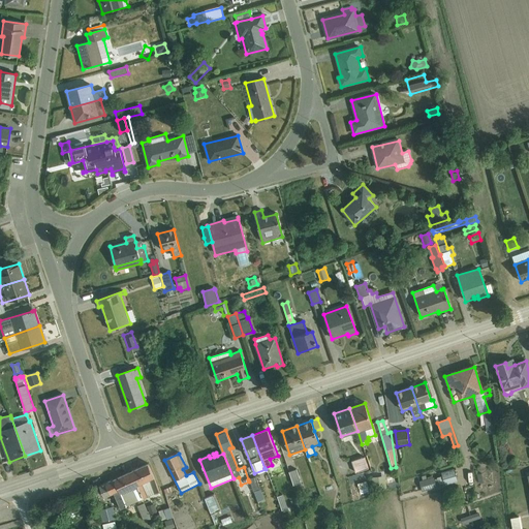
[(365,458),(351,462),(355,473),(369,469),(365,458)]
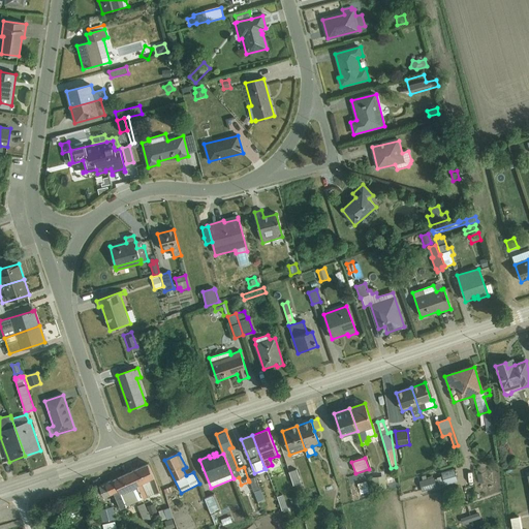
[(139,468),(151,495),(159,491),(148,464),(139,468)]
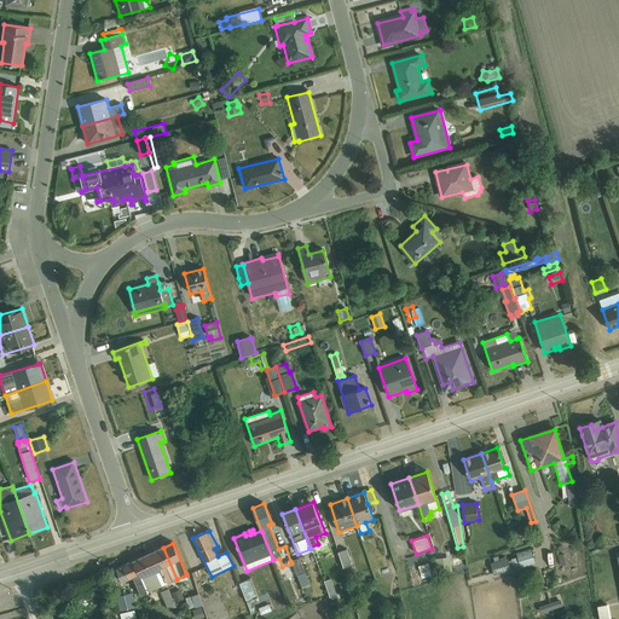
[(154,553),(168,584),(177,579),(163,548),(154,553)]
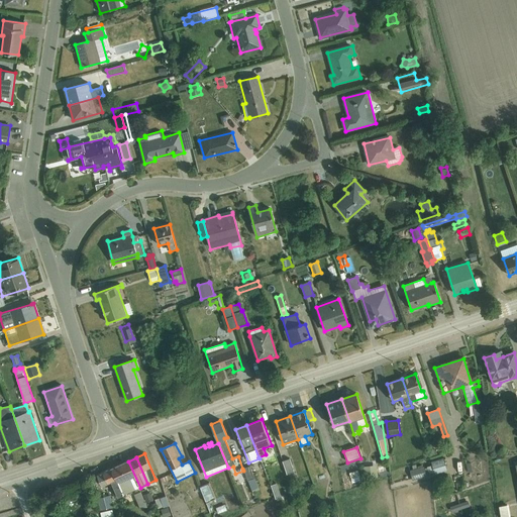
[(290,458),(282,461),(287,475),(294,472),(290,458)]
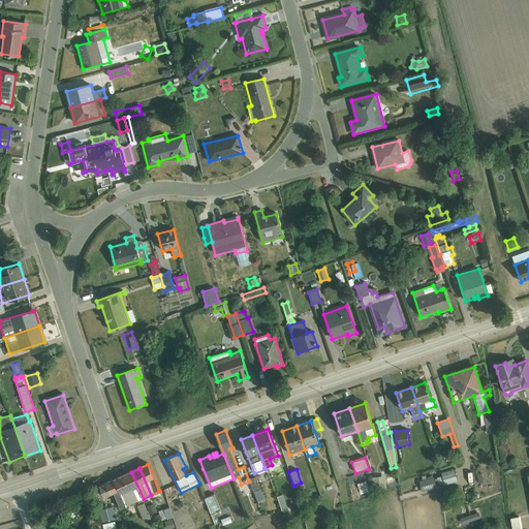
[(437,479),(439,485),(439,486),(444,484),(445,486),(458,483),(454,469),(441,473),(442,476),(437,478),(437,479)]
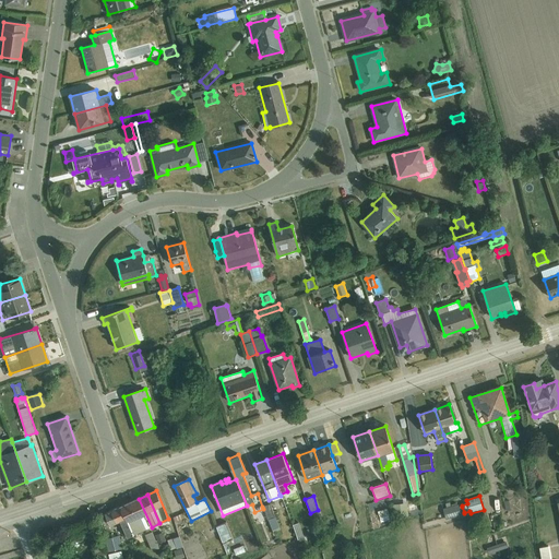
[(121,507),(134,535),(152,527),(139,499),(121,507)]
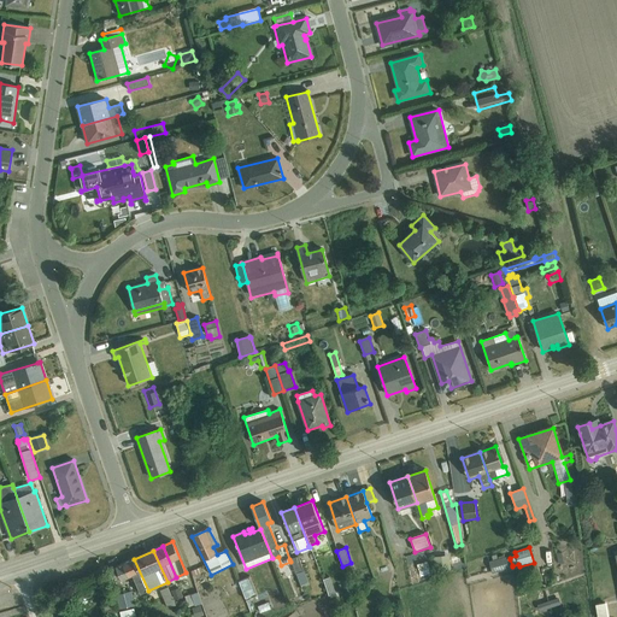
[(289,559),(291,562),(301,588),(310,586),(298,556),(289,559)]
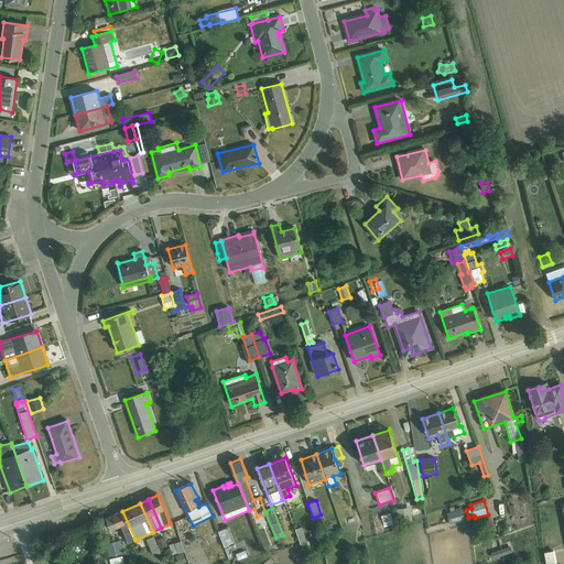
[(411,508),(396,510),(398,523),(412,521),(411,508)]
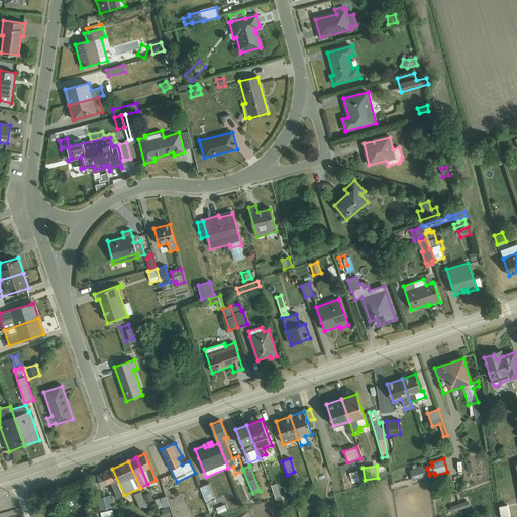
[(389,466),(378,469),(380,477),(390,474),(389,466)]
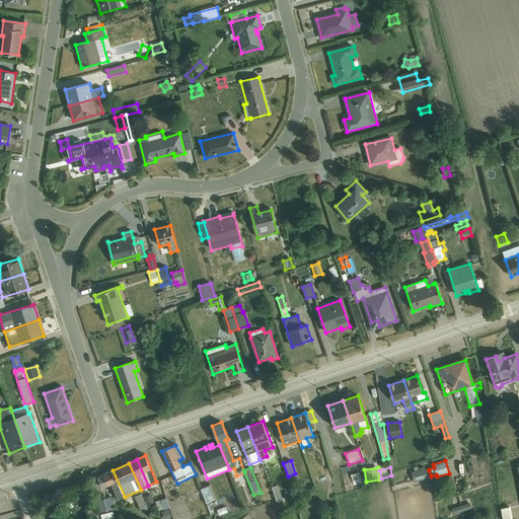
[(431,475),(429,470),(426,471),(425,468),(412,472),(415,484),(428,478),(428,476),(431,475)]
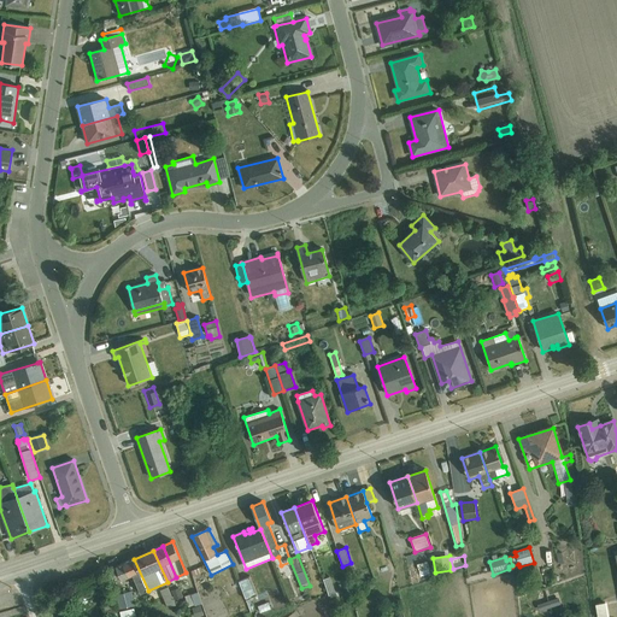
[(148,591),(134,559),(116,568),(122,581),(133,576),(141,594),(148,591)]
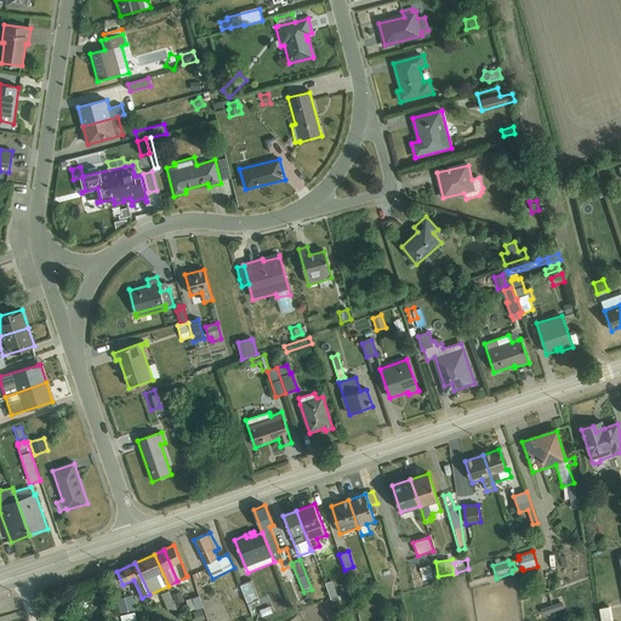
[(429,564),(419,568),(423,581),(433,577),(429,564)]
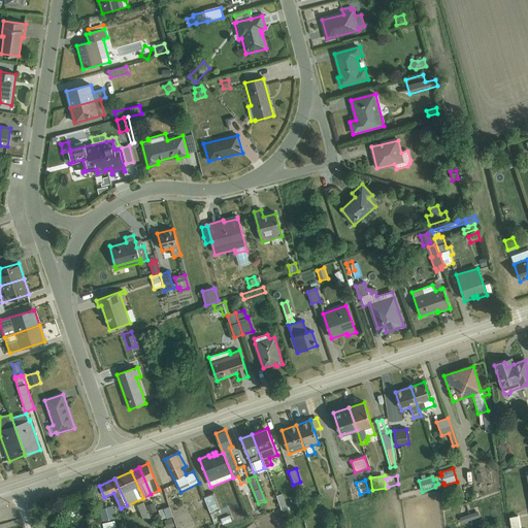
[(158,487),(163,496),(173,491),(168,482),(158,487)]
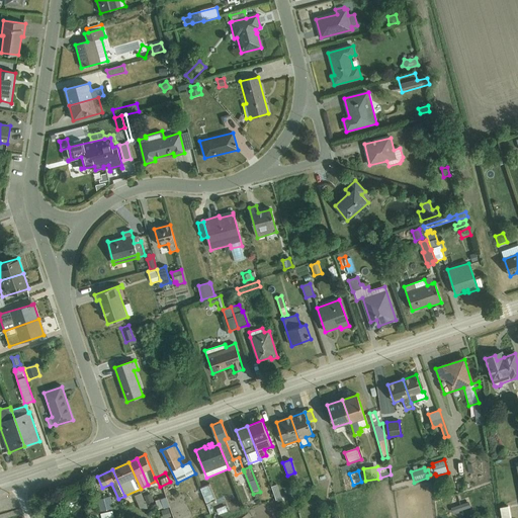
[(200,488),(206,504),(216,500),(209,484),(200,488)]
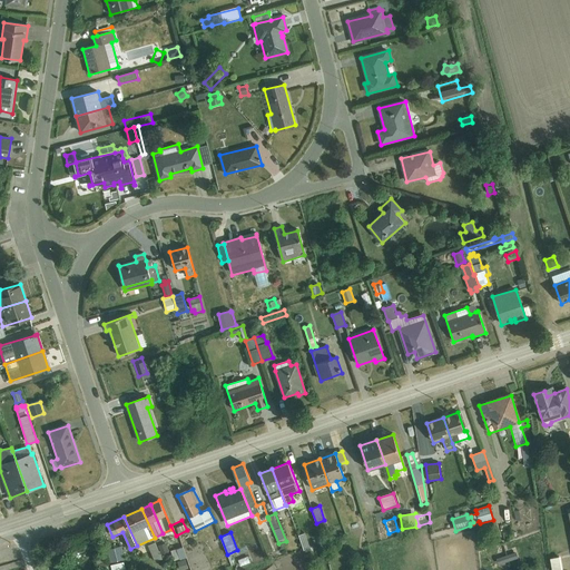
[(305,533),(298,536),(303,550),(310,548),(305,533)]
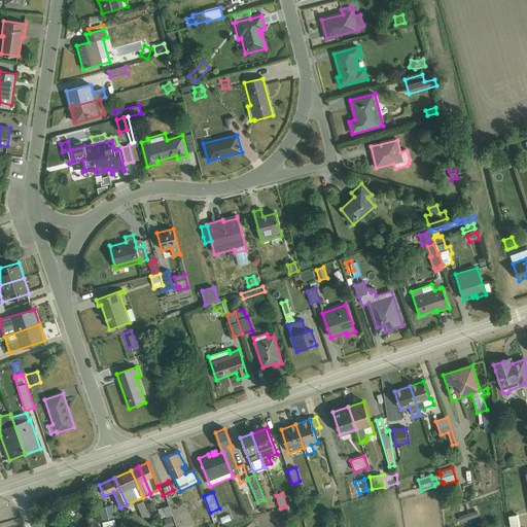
[(210,513),(204,496),(194,500),(197,508),(200,507),(205,520),(211,518),(210,513)]
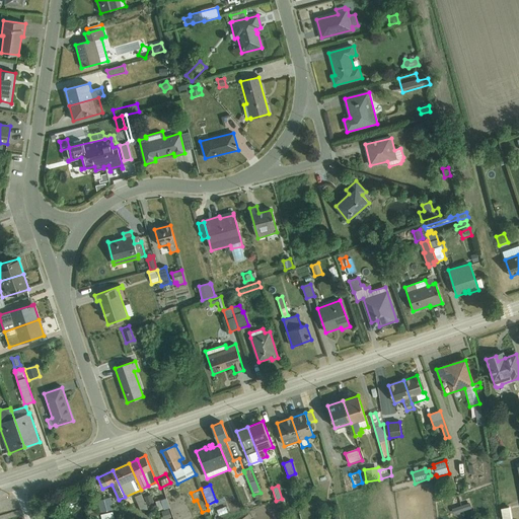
[(141,494),(135,497),(141,512),(147,509),(141,494)]
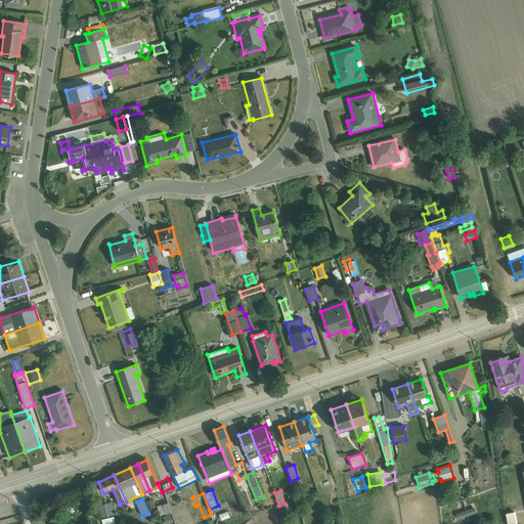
[(153,499),(145,501),(148,510),(155,508),(153,499)]
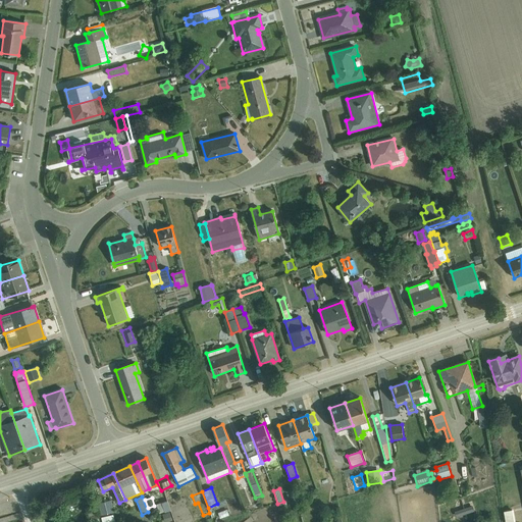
[(111,501),(98,505),(101,518),(102,517),(103,521),(110,519),(109,516),(114,515),(111,501)]
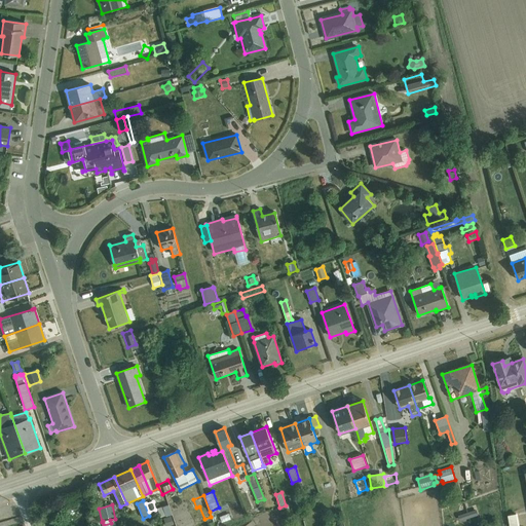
[(168,505),(157,510),(160,518),(165,516),(165,517),(172,515),(168,505)]
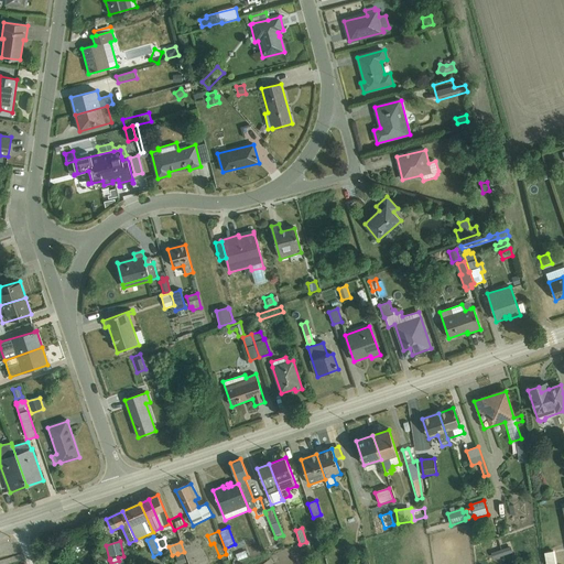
[(510,548),(491,554),(494,560),(512,553),(510,548)]
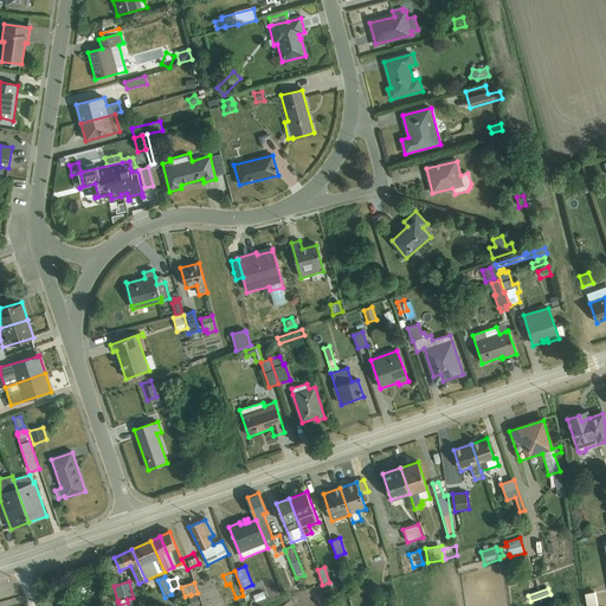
[(115,590),(102,592),(104,605),(116,605),(118,605),(115,590)]
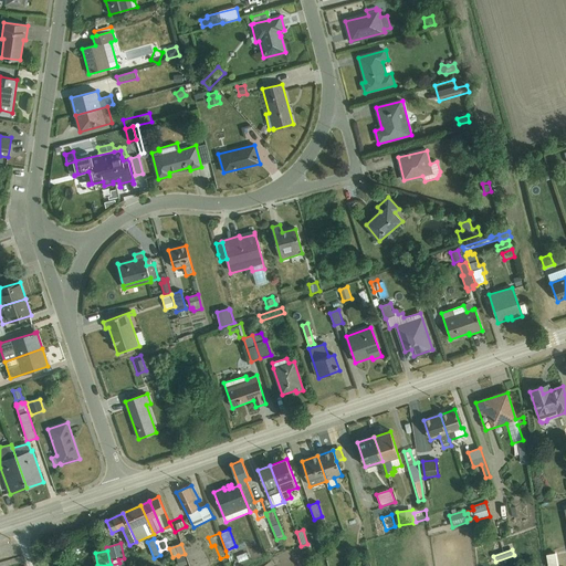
[(245,553),(237,557),(239,563),(248,559),(245,553)]
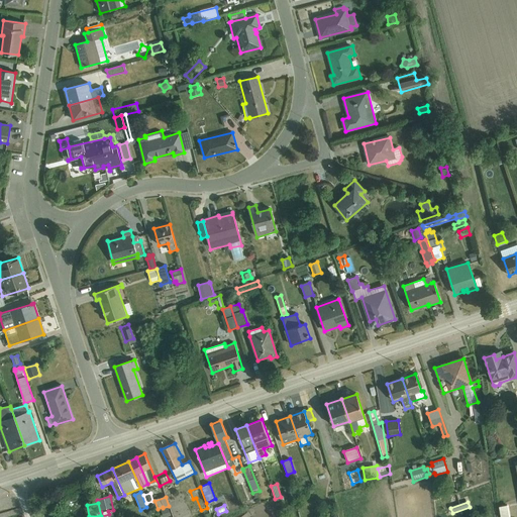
[(510,516),(509,505),(499,507),(500,516),(510,516)]
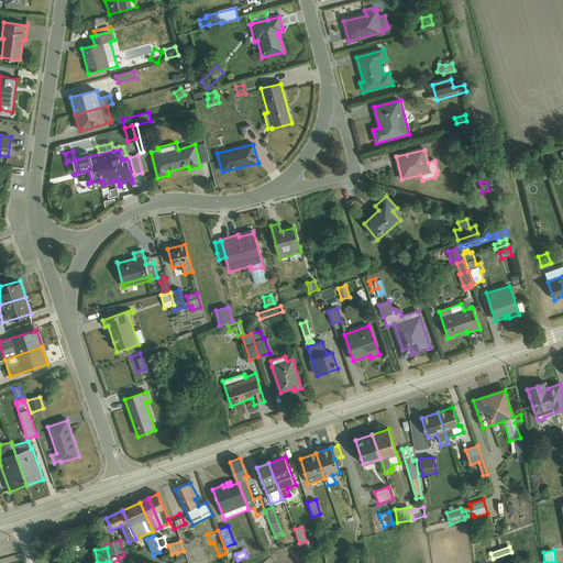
[(183,552),(175,555),(177,562),(180,562),(186,562),(183,552)]
